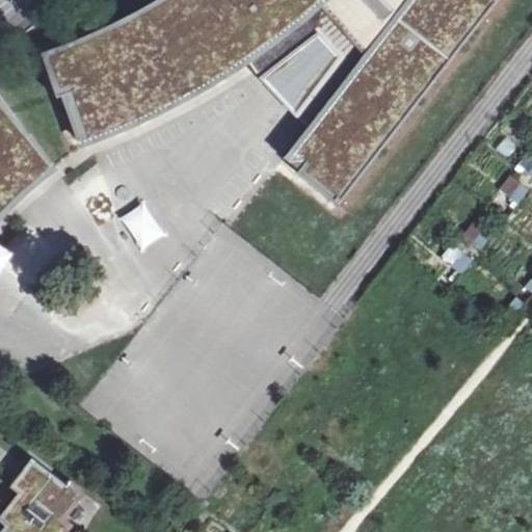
[(159,0),(144,9),(43,54),(80,143),(195,94),(297,21),(318,0),(159,0)]
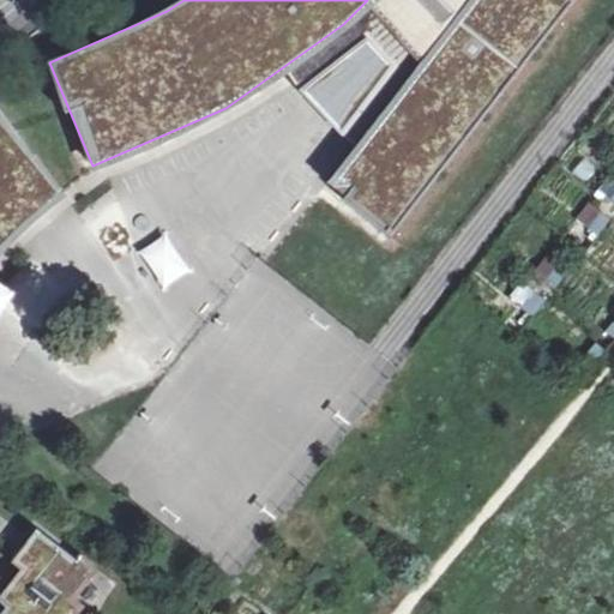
[(372,0),(434,66),(337,188),(391,235),(573,0),(372,0)]
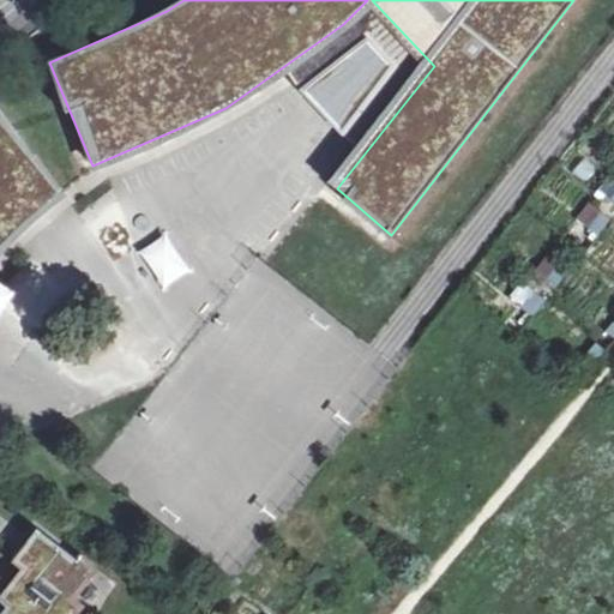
[(62,191),(0,112),(0,244),(5,239),(62,191)]
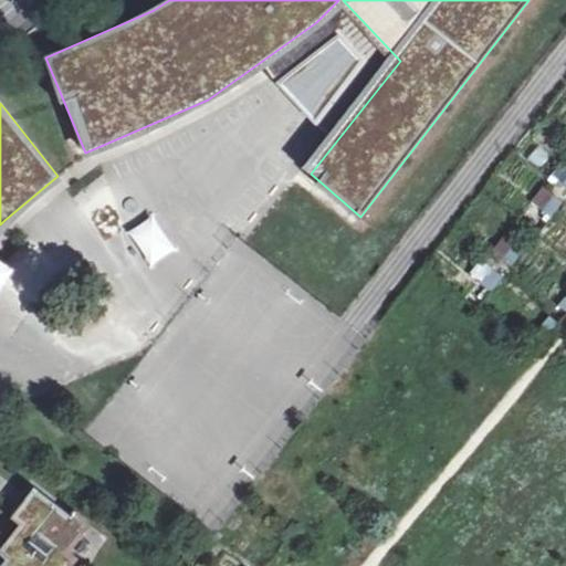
[(543,211),(552,218),(564,203),(555,196),(543,211)]
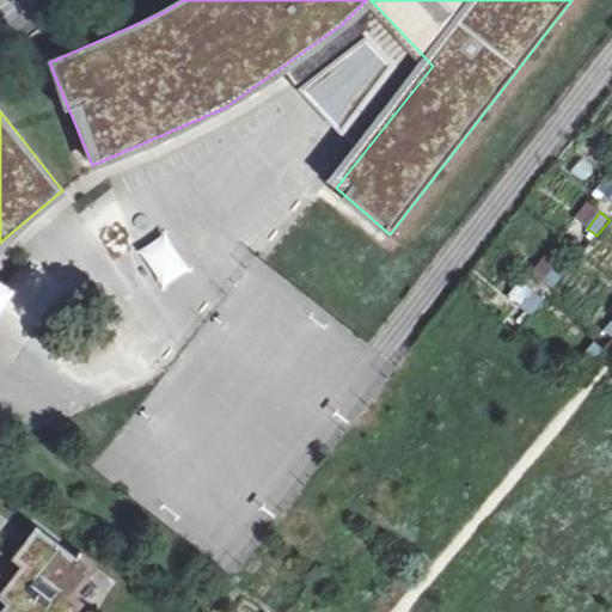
[(138,251),(163,287),(189,270),(164,233),(138,251)]
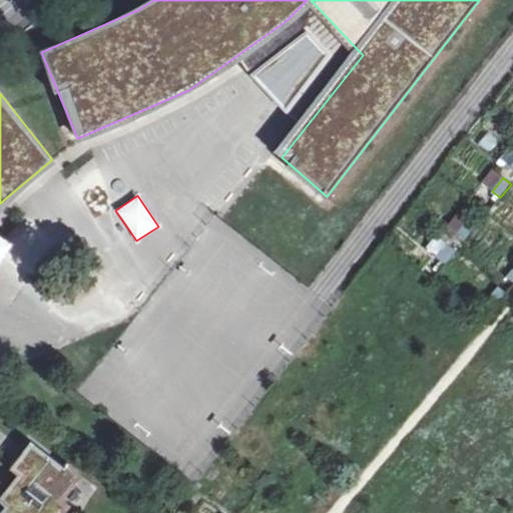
[(456,235),(464,241),(475,228),(467,222),(456,235)]
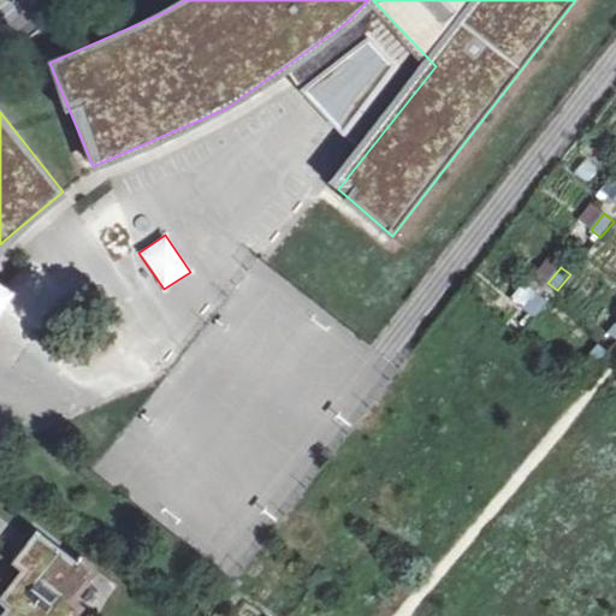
[(0,284),(0,314),(15,294),(0,284)]
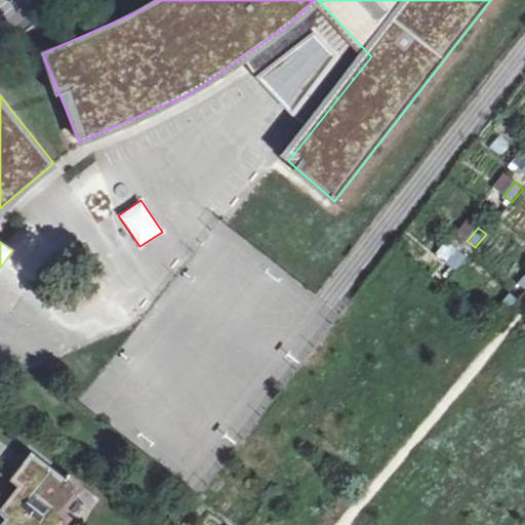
[(458,251),(447,265),(455,272),(467,258),(458,251)]
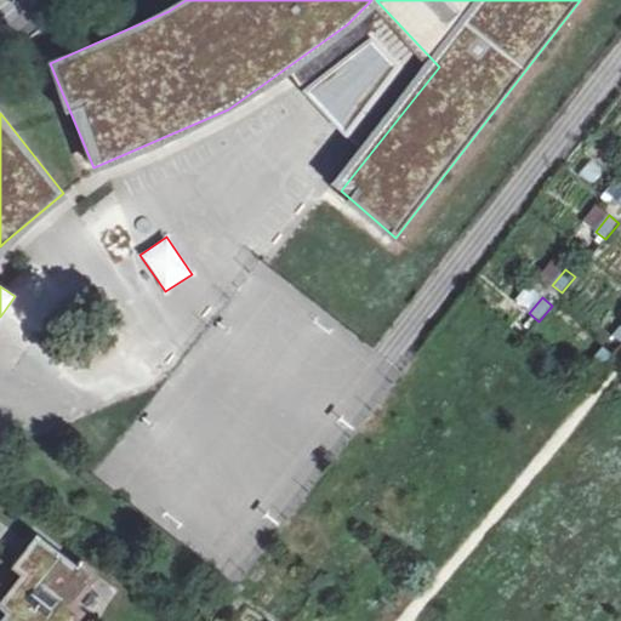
[(604,348),(591,364),(599,372),(613,357),(604,348)]
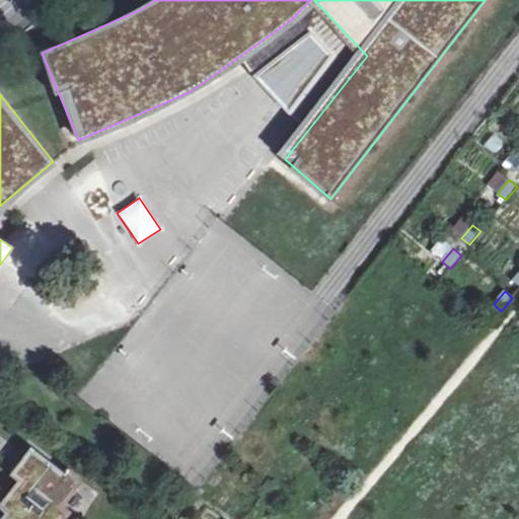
[(62,518),(66,515),(58,509),(78,484),(32,448),(11,476),(18,483),(0,506),(0,509),(7,514),(2,518),(62,518)]
